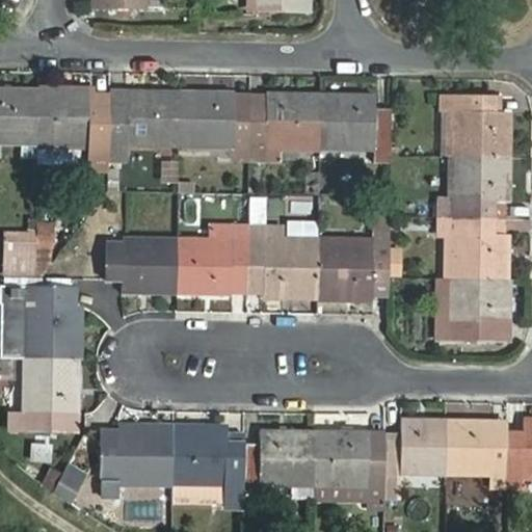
[(247,0),(248,12),(308,12),(308,0),(247,0)]
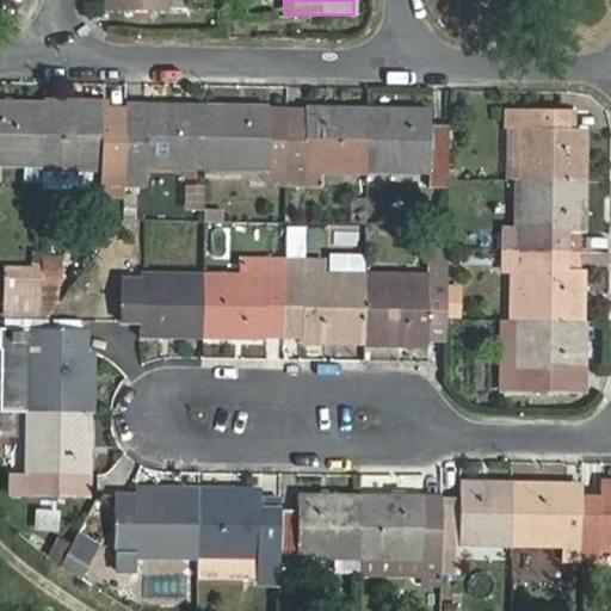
[(0,165),(44,167),(45,102),(0,100),(0,165)]
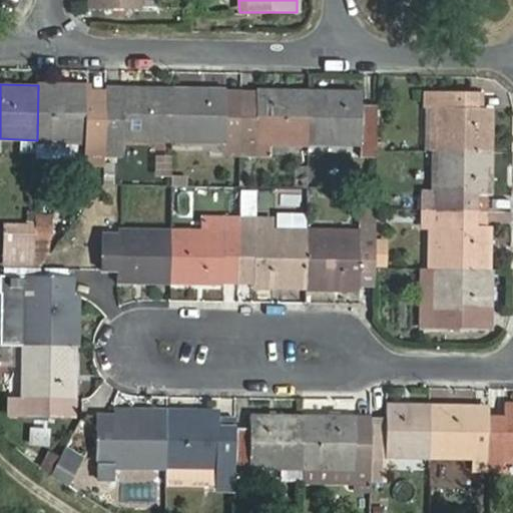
[(84,165),(104,165),(105,138),(106,99),(90,99),(91,86),(38,85),(37,140),(85,141),(84,165)]
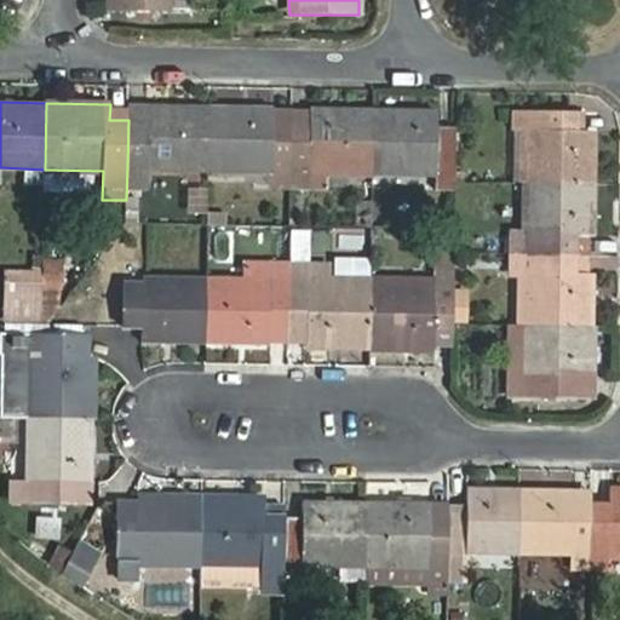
[(147,171),(210,172),(211,107),(147,105),(147,120),(128,120),(127,167),(147,167),(147,171)]
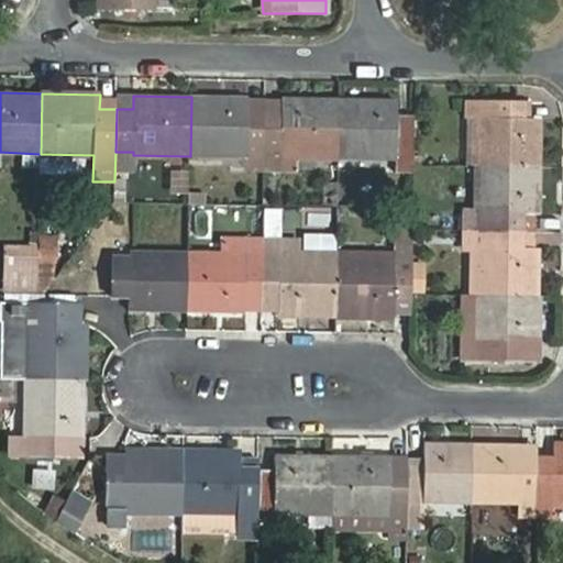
[(246,170),(264,170),(265,111),(249,111),(249,98),(191,97),(190,156),(246,157),(246,170)]
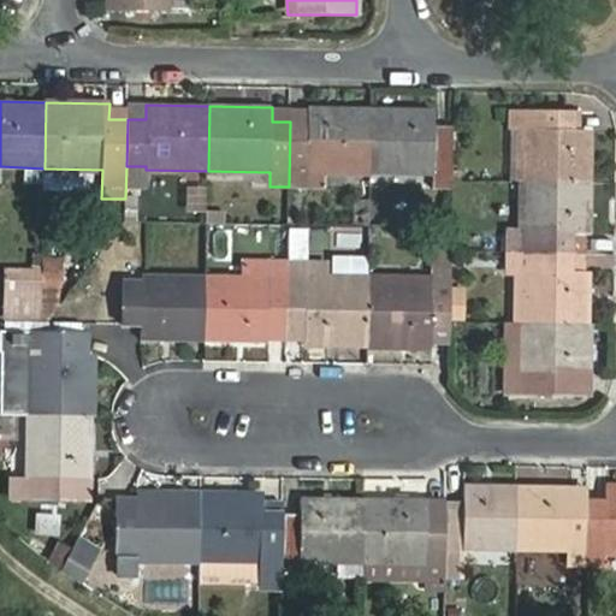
[(308,172),(371,173),(372,108),(309,107),(308,123),(290,122),(289,187),(308,188),(308,172)]
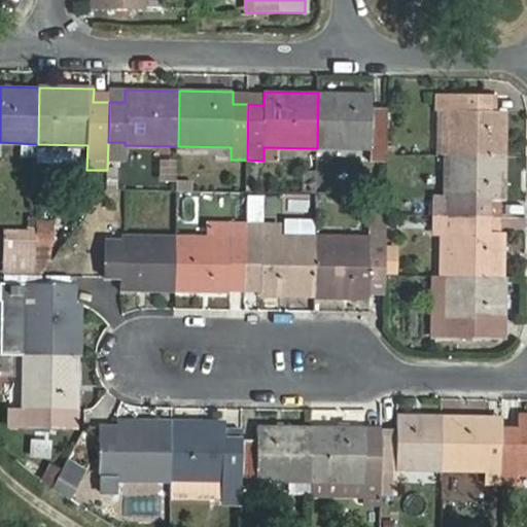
[(372,163),(387,163),(388,107),(373,107),(373,94),(318,93),(317,148),(372,149),(372,163)]
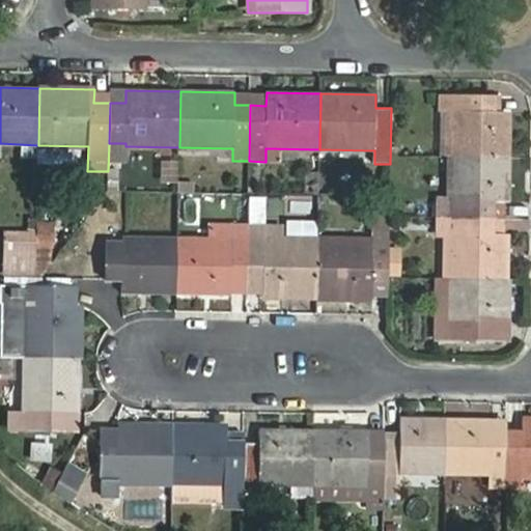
[(450,112),(450,157),(507,156),(507,111),(494,111),(494,94),(442,94),(442,112),(450,112)]
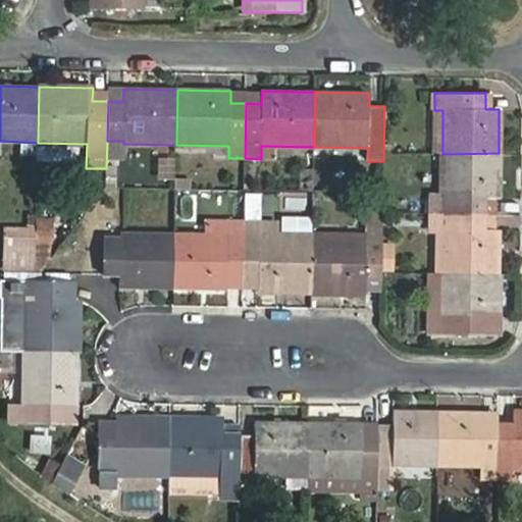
[(429,194),(429,213),(485,213),(485,199),(499,198),(499,153),(442,154),(442,194),(429,194)]
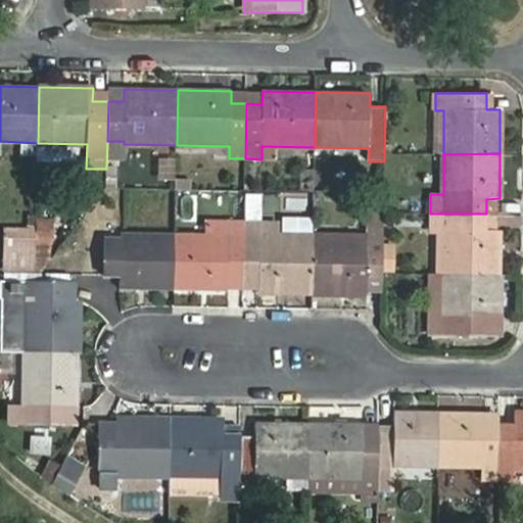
[(367,279),(382,279),(383,272),(383,264),(383,244),(383,212),(367,211),(366,235),(314,233),(313,291),(367,291),(367,279)]
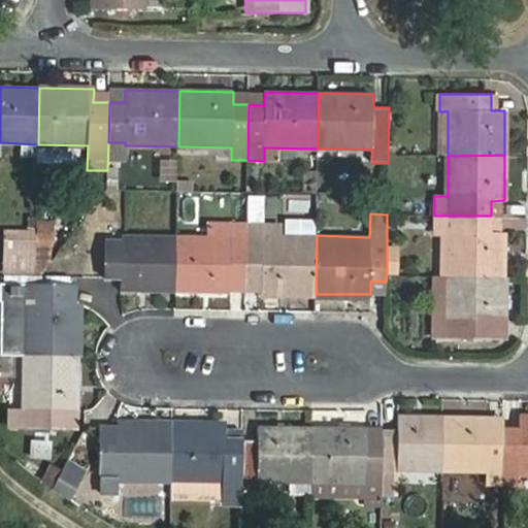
[(443,236),(442,276),(504,276),(504,232),(491,232),(491,216),(434,216),(434,236),(443,236)]
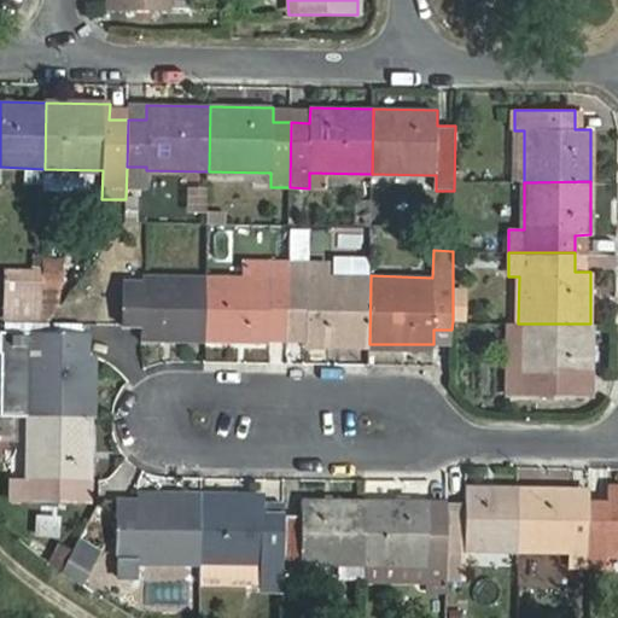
[(287,328),(289,261),(289,260),(270,260),(270,278),(207,277),(205,342),(269,343),(269,328),(287,328)]
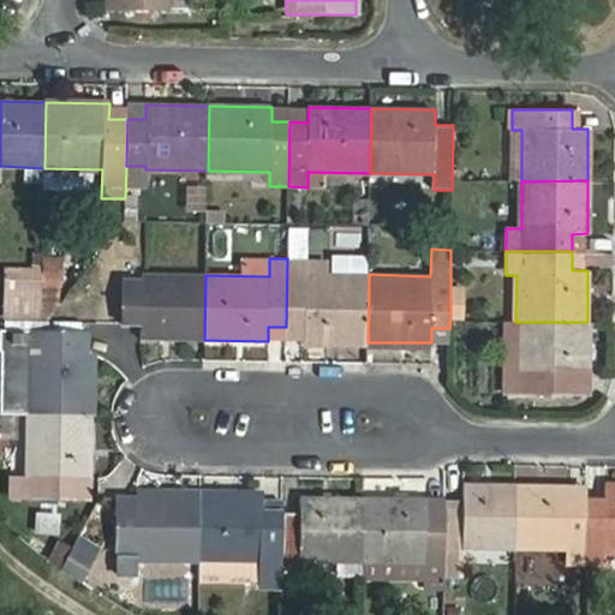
[(304,341),(368,342),(369,274),(329,273),(329,261),(287,260),(286,327),(304,327),(304,341)]
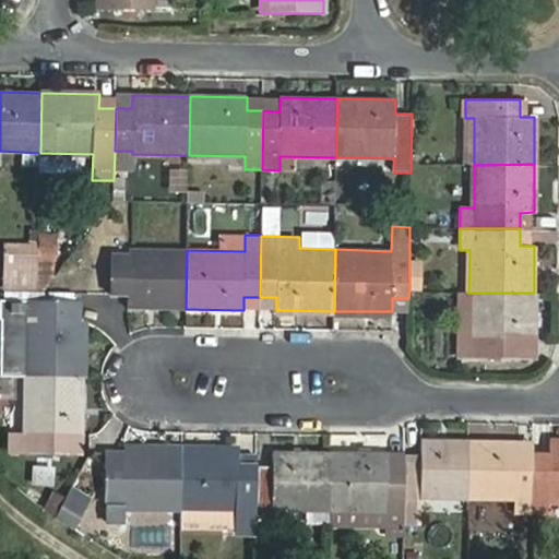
[(38,242),(4,241),(3,292),(37,293),(38,242)]
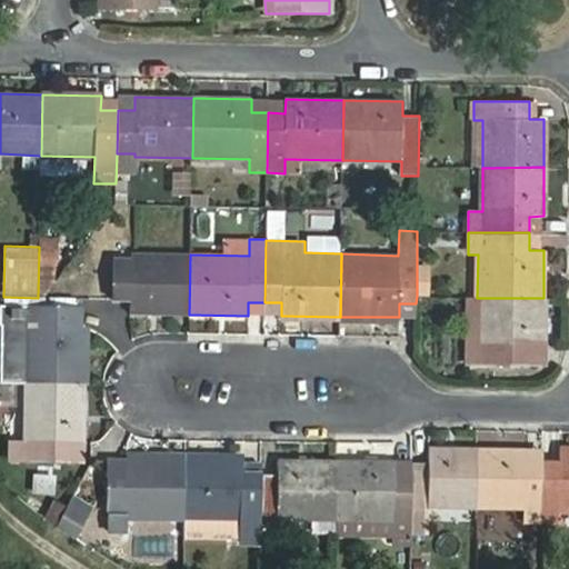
[(130,315),(189,315),(190,255),(132,253),(132,257),(116,256),(115,300),(130,301),(130,315)]
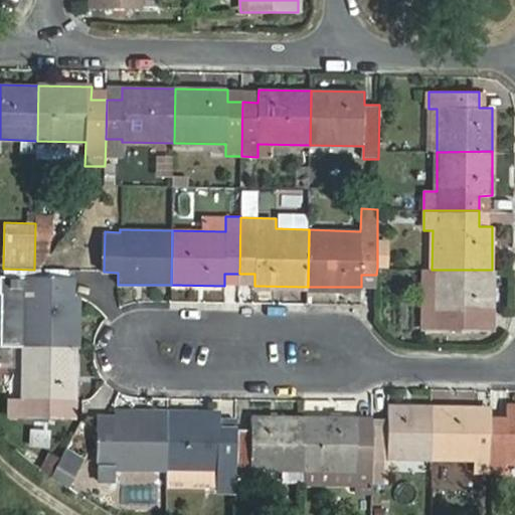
[(377,240),(377,260),(377,268),(387,268),(387,240),(377,240)]
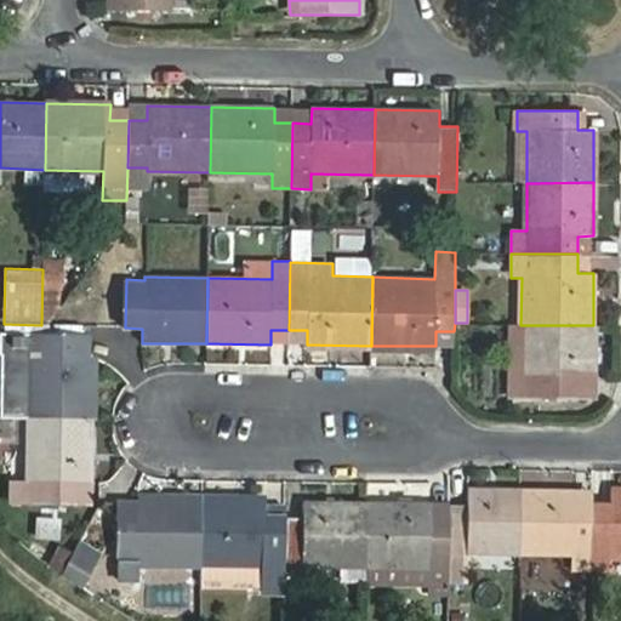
[(520,325),(520,400),(577,399),(577,381),(593,381),(593,325),(520,325)]
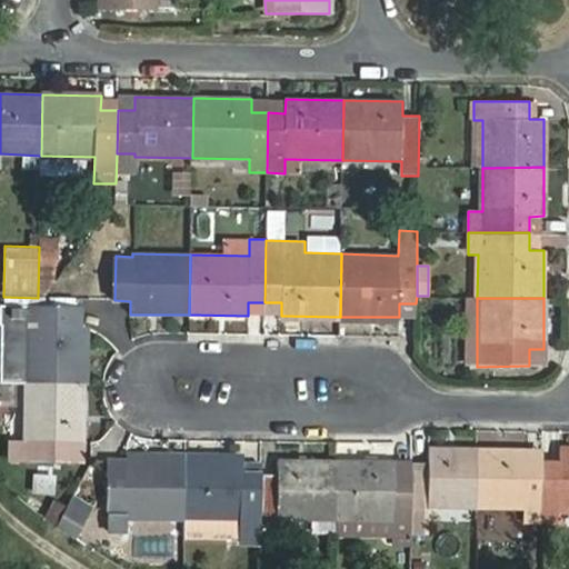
[(26,327),(25,385),(86,386),(86,328),(72,327),(72,310),(6,308),(6,327),(26,327)]
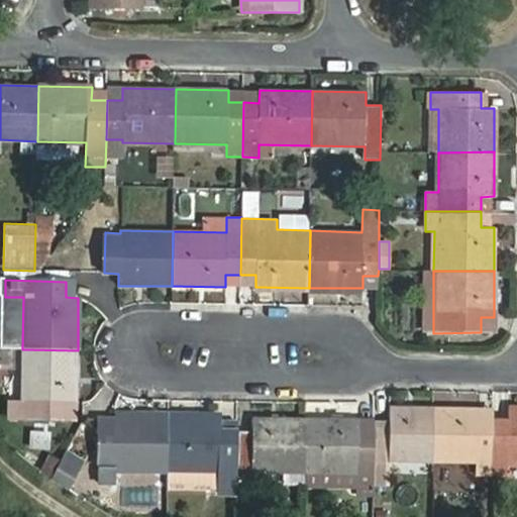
[(23,297),(5,297),(5,348),(22,349),(23,297)]
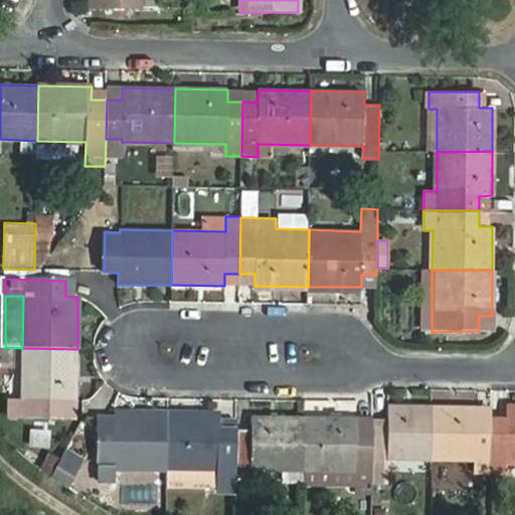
[(77,401),(77,349),(22,348),(22,398),(8,398),(8,415),(64,417),(64,401),(77,401)]
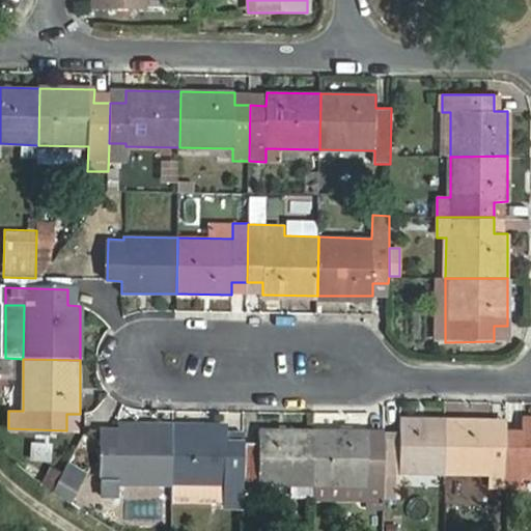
[(401,530),(401,473),(446,474),(447,418),(401,417),(400,430),(385,430),(385,444),(385,473),(387,473),(386,530),(401,530)]
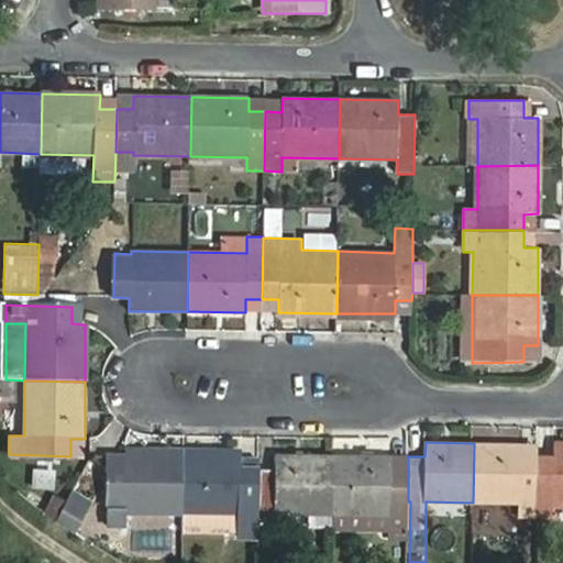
[(538,504),(538,459),(521,459),(521,444),(474,443),(473,503),(538,504)]
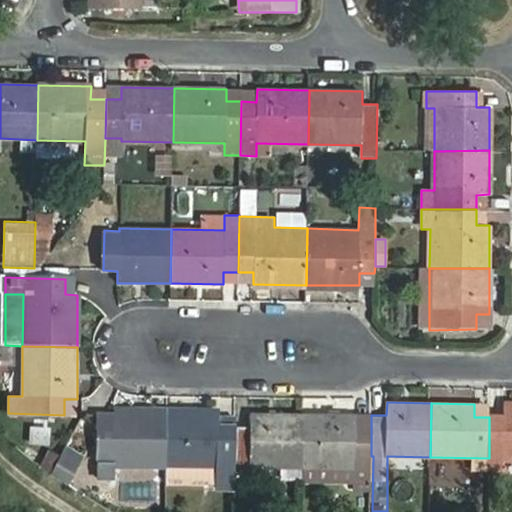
[(489,461),(511,461),(511,404),(505,404),(505,417),(489,417),(489,458),(489,461)]
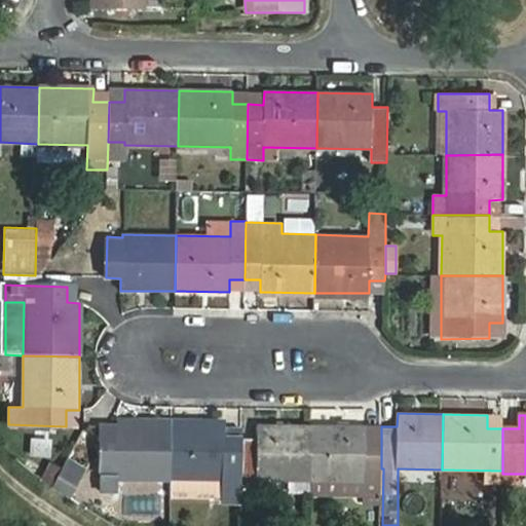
[(117,483),(172,484),(173,423),(118,422),(118,436),(102,436),(101,495),(117,495),(117,483)]
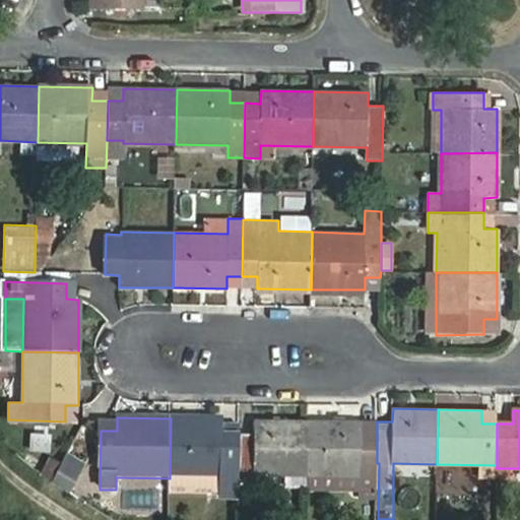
[(219,499),(238,500),(239,471),(239,433),(223,432),(223,419),(171,418),(170,478),(170,496),(219,497),(219,499)]
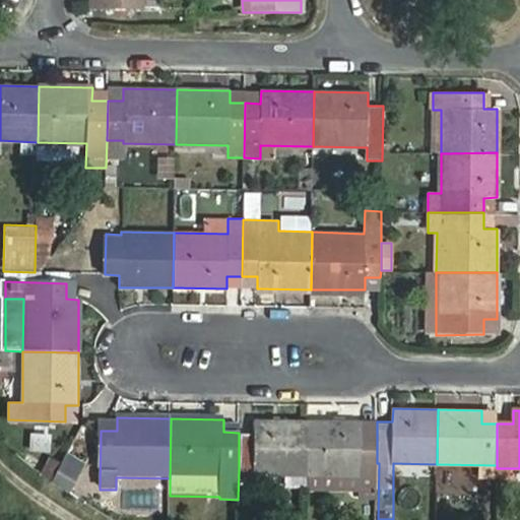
[(253,474),(307,475),(308,420),(254,419),(254,433),(239,433),(239,471),(254,471),(253,474)]
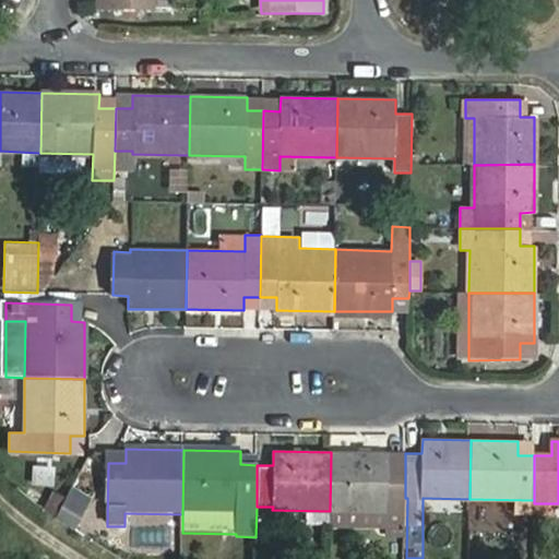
[(385,538),(404,538),(405,498),(405,467),(389,466),(389,453),(331,452),(330,511),(387,513),(385,538)]
